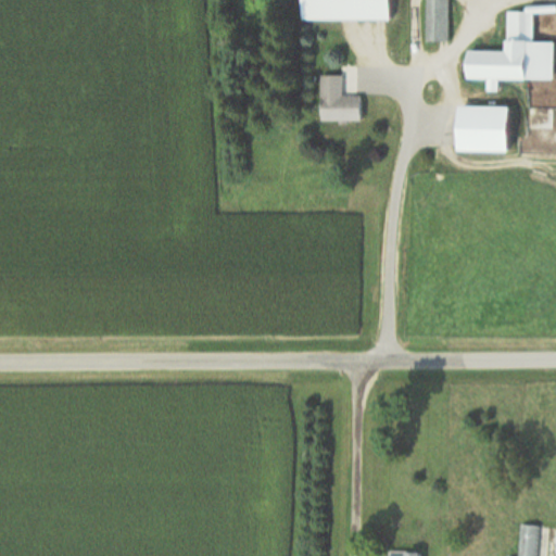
[(392,22),(392,0),(303,0),(303,22),(392,22)]
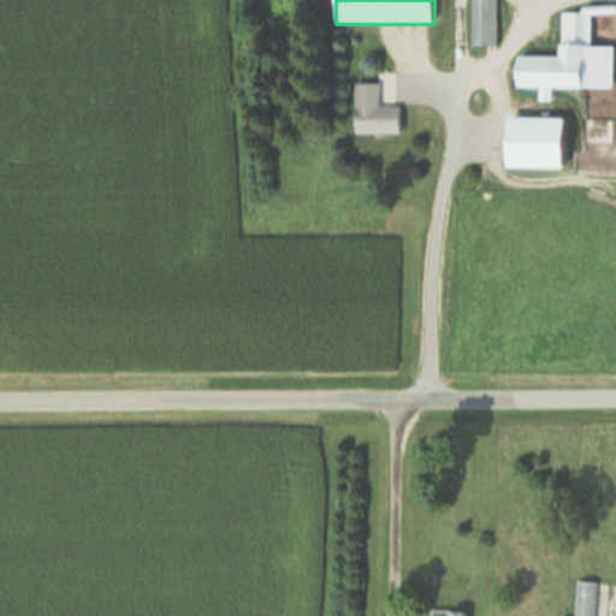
[(498,48),(498,0),(473,0),(473,48),(498,48)]
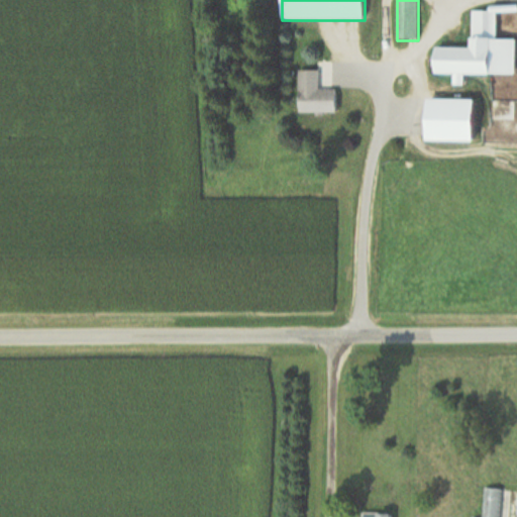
[(435,75),(491,76),(492,40),(497,40),(498,12),(473,12),(473,49),(436,49),(435,75)]
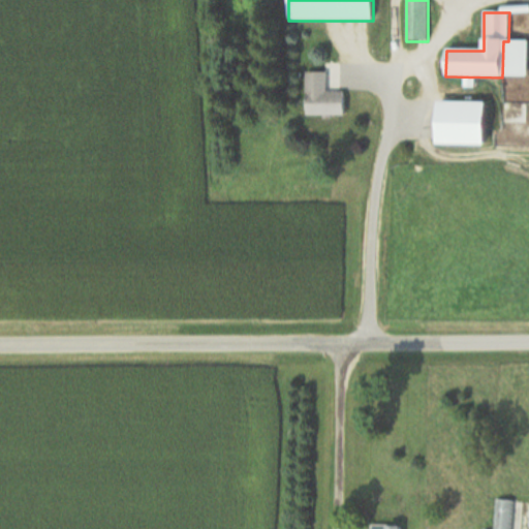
[(306,116),(344,116),(344,92),(327,92),(327,73),(306,73),(306,116)]
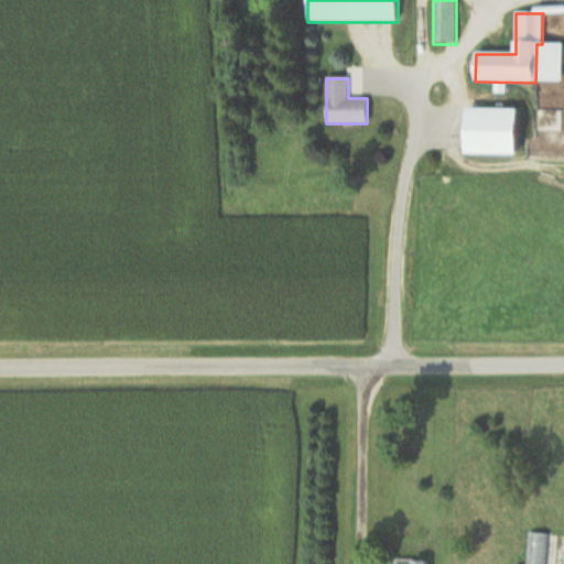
[(518,155),(518,110),(465,110),(465,155),(518,155)]
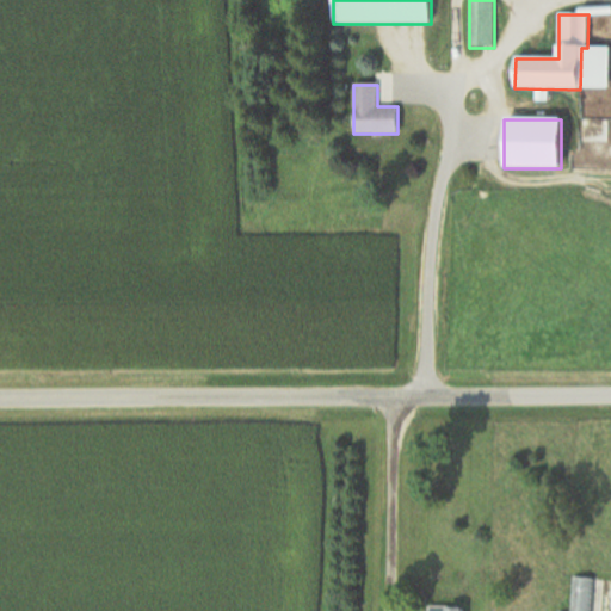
[(573,610),(592,610),(594,578),(575,576),(573,610)]
